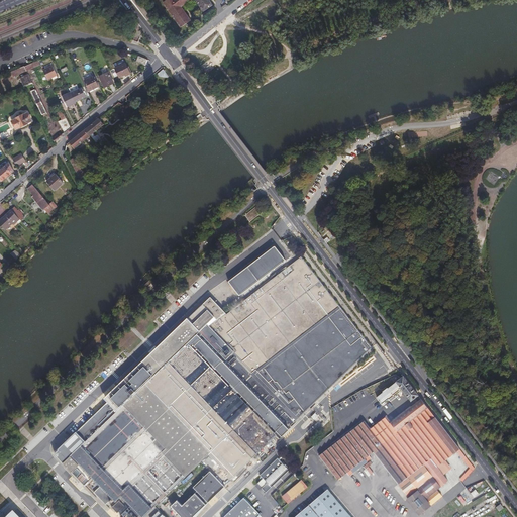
[(192,0),(166,0),(163,2),(164,4),(164,5),(169,13),(170,12),(180,28),(191,21),(181,7),(192,0)]
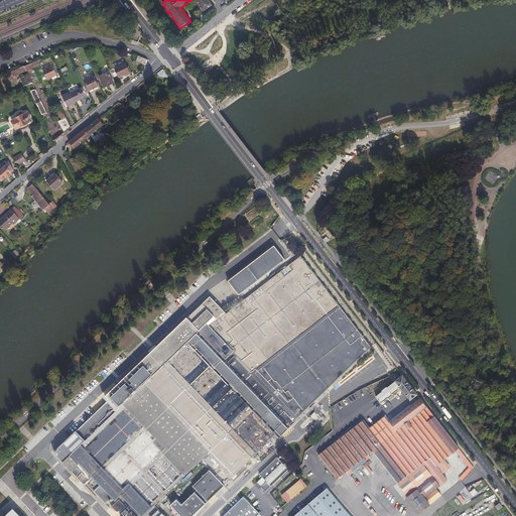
[(195,0),(203,12),(213,6),(208,0),(195,0)]
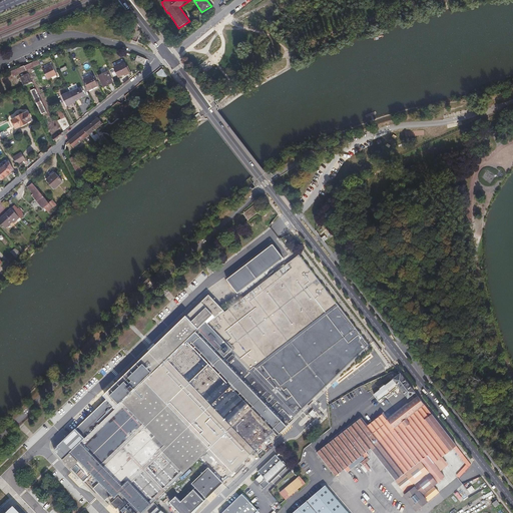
[(133,40),(138,42),(141,35),(137,30),(133,40)]
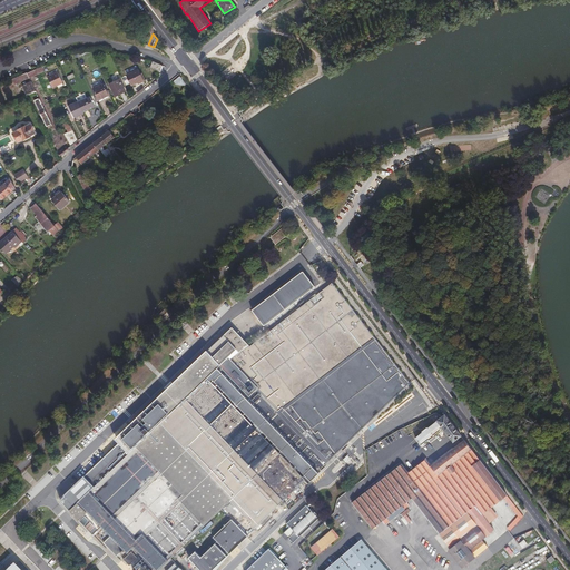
[(163,72),(165,66),(155,62),(153,68),(163,72)]
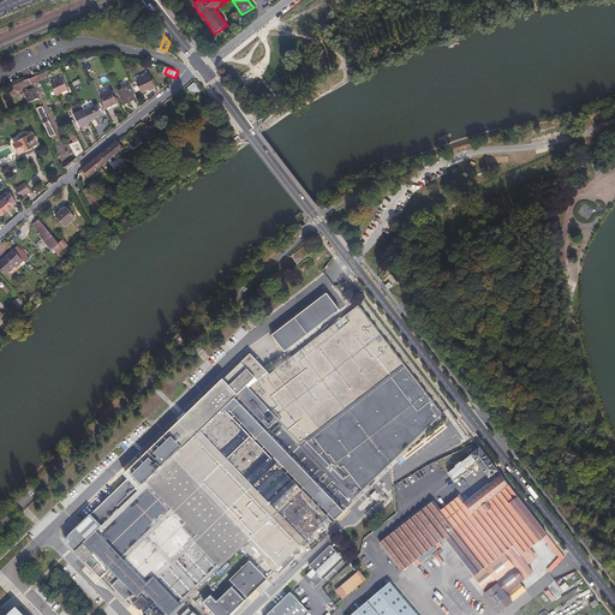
[(46,73),(29,81),(31,84),(48,78),(46,73)]
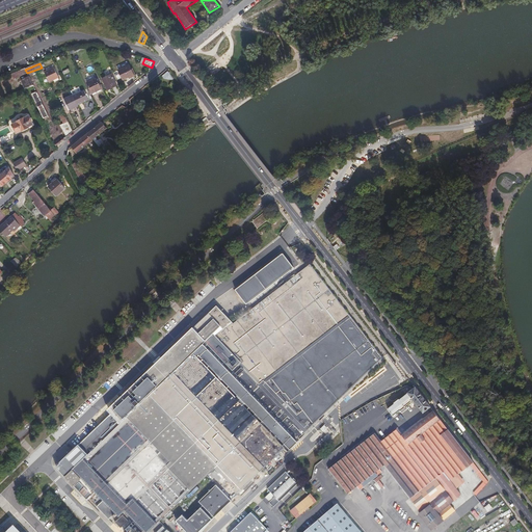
[(211,73),(206,67),(202,70),(206,76),(211,73)]
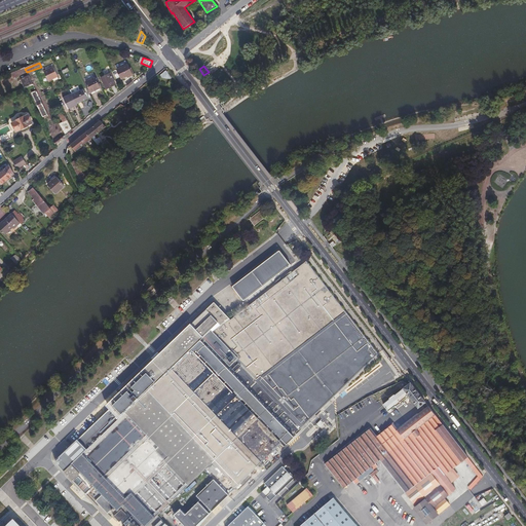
[(53,67),(44,72),(49,82),(53,80),(52,79),(59,76),(53,67)]
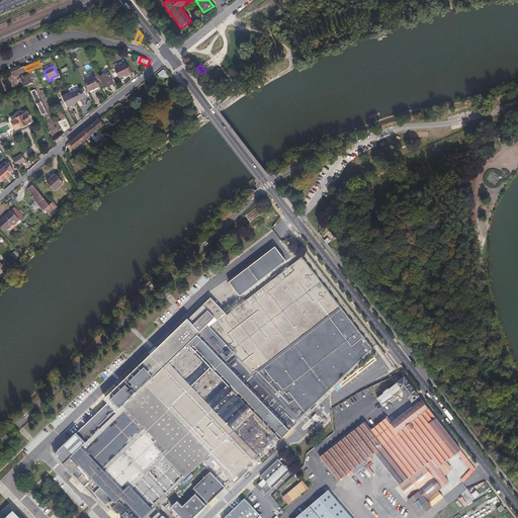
[(125,66),(111,72),(114,79),(118,77),(119,79),(130,74),(125,66)]
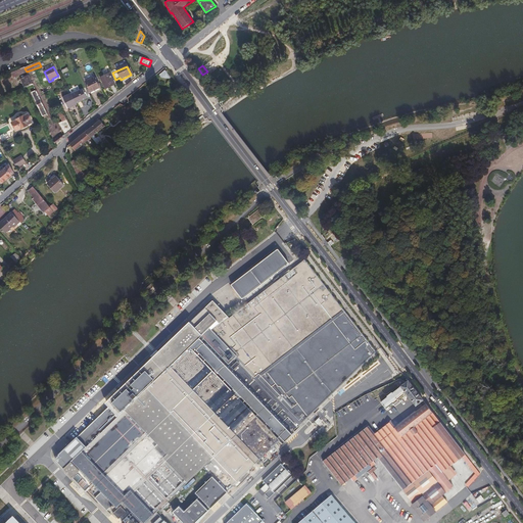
[(12,79),(27,73),(27,72),(25,68),(10,75),(12,79)]
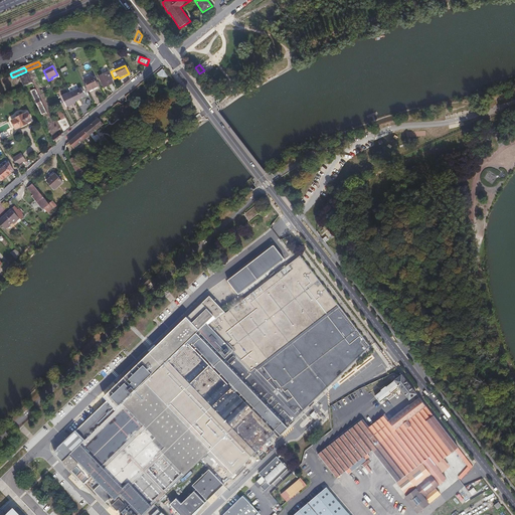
[(106,68),(99,71),(102,76),(100,77),(105,89),(114,84),(108,73),(106,68)]
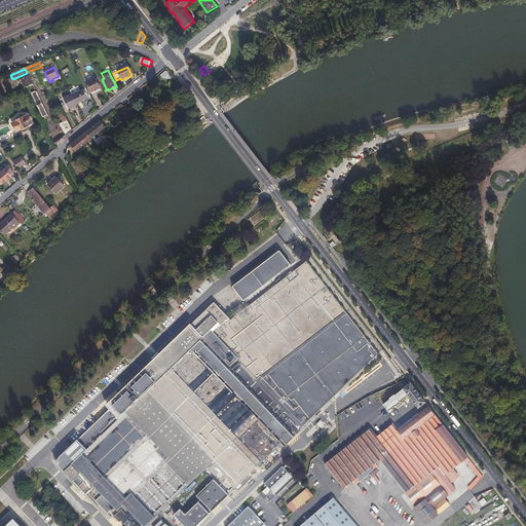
[(25,90),(33,86),(29,77),(21,81),(25,90)]
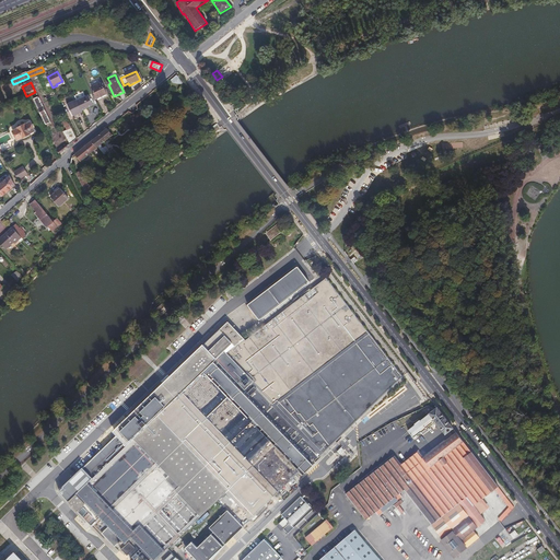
[(107,95),(102,84),(92,89),(97,100),(107,95)]
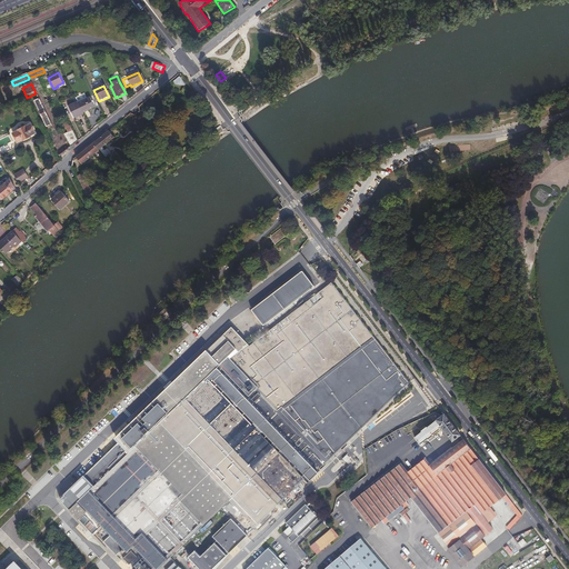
[(90,99),(79,105),(83,115),(95,109),(90,99)]
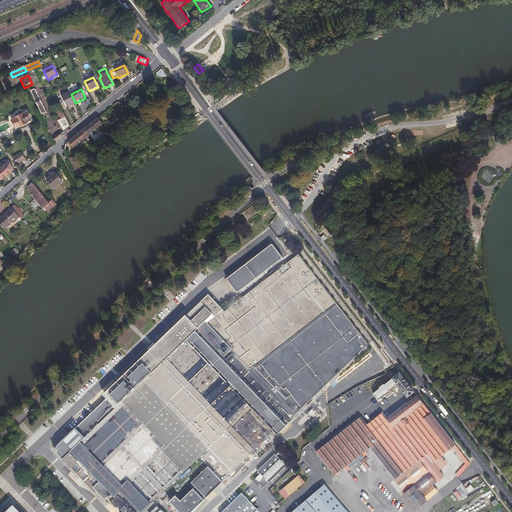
[(42,116),(47,113),(36,90),(31,92),(42,116)]
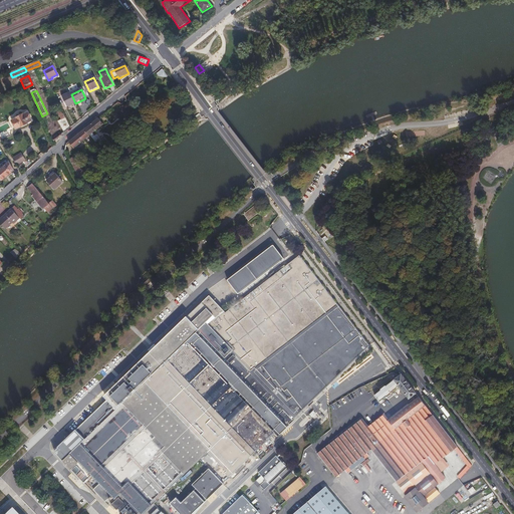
[(71,94),(70,93),(62,96),(68,108),(76,104),(75,103),(71,94)]
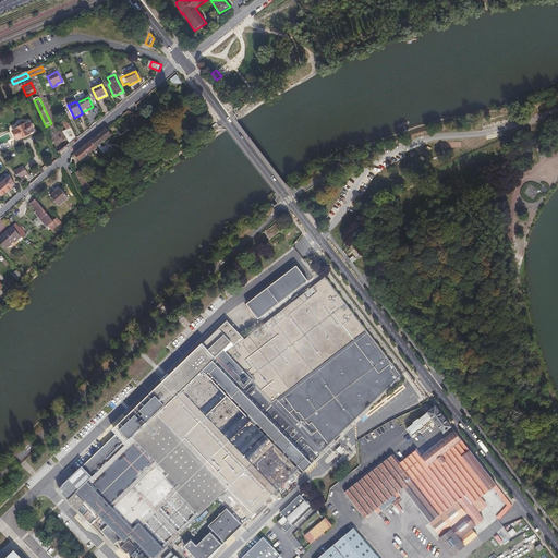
[(77,140),(68,121),(63,123),(68,131),(64,133),(70,145),(77,140)]
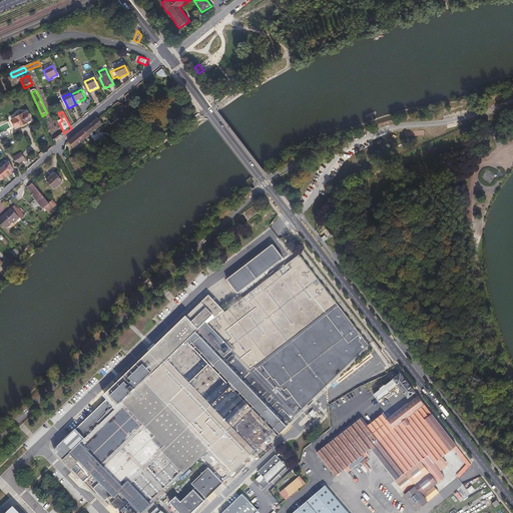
[(27,114),(11,122),(15,130),(31,122),(27,114)]
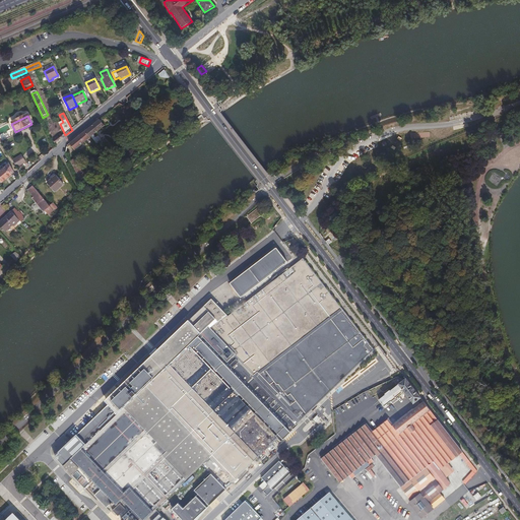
[(90,139),(105,128),(100,121),(85,133),(90,139)]
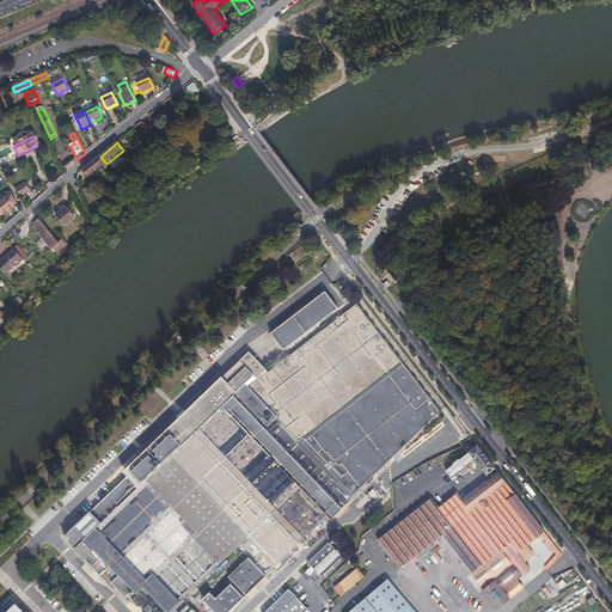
[(101,157),(79,173),(84,178),(86,177),(89,179),(106,164),(101,157)]
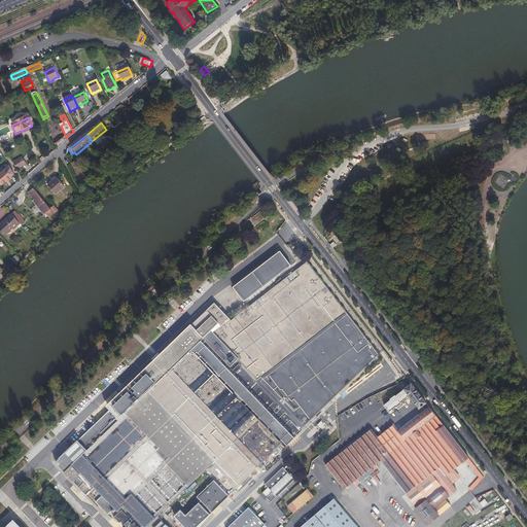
[(86,177),(82,168),(78,171),(72,159),(67,156),(81,183),(86,177)]
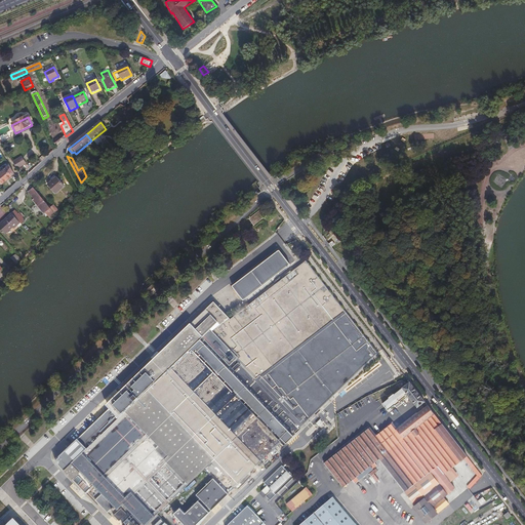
[(26,166),(22,159),(12,164),(16,171),(26,166)]
